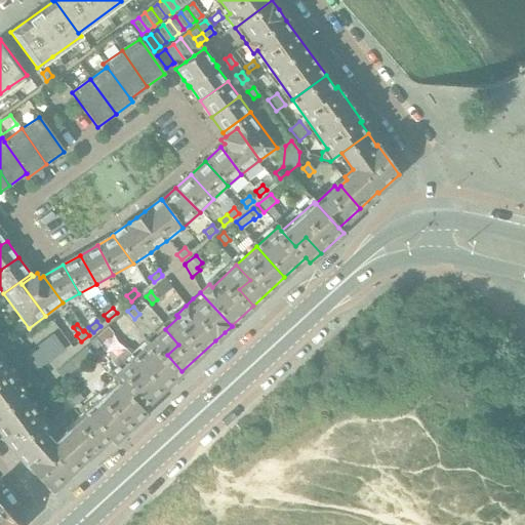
[(182,371),(167,355),(178,345),(165,329),(133,358),(161,390),(182,371)]
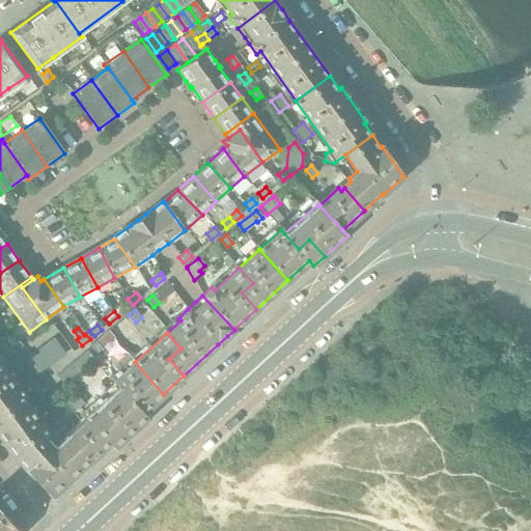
[(53,339),(47,343),(53,352),(59,347),(53,339)]
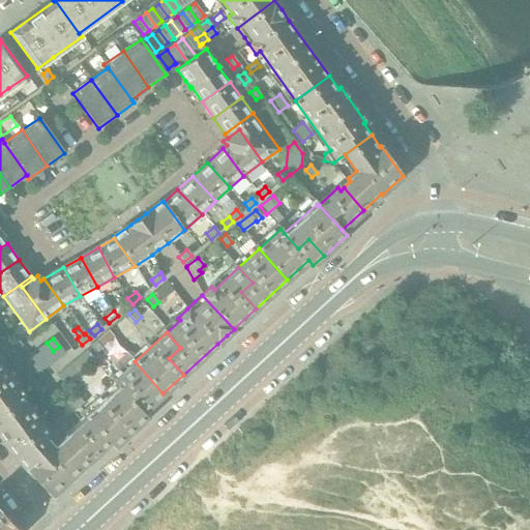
[(15,352),(23,346),(19,340),(10,346),(15,352)]
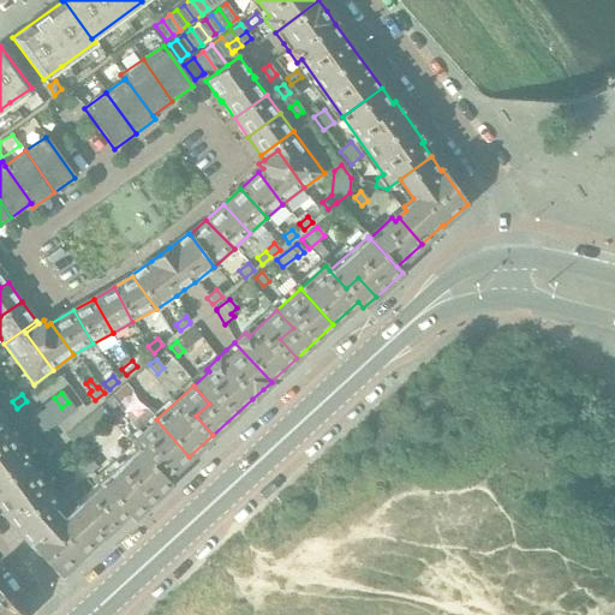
[(118,405),(111,396),(105,401),(112,410),(118,405)]
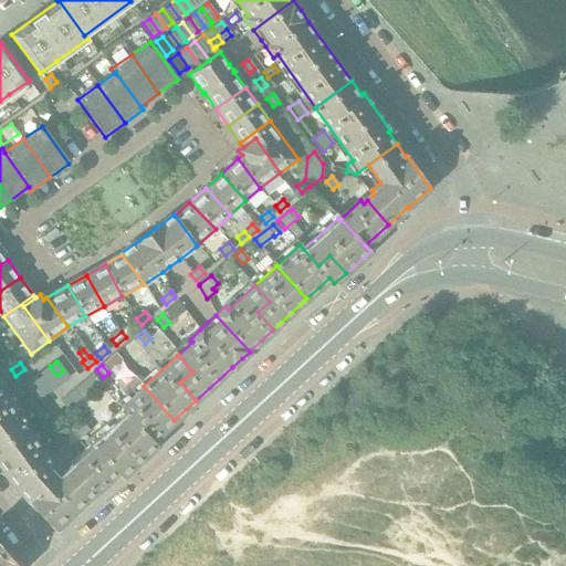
[(50,366),(43,371),(50,380),(56,375),(50,366)]
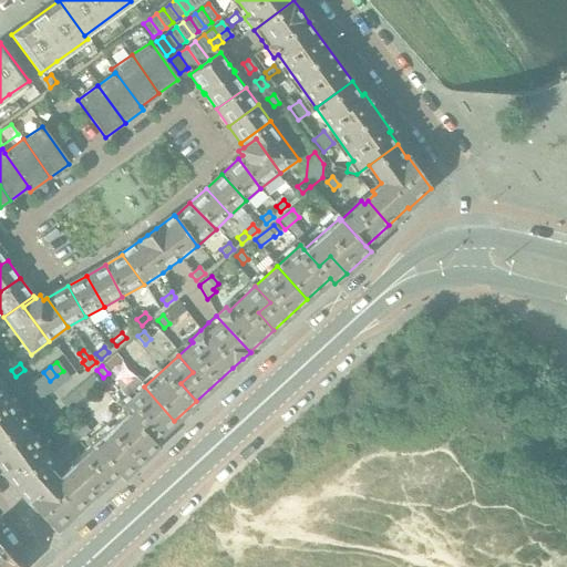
[(63,371),(57,375),(63,384),(70,379),(63,371)]
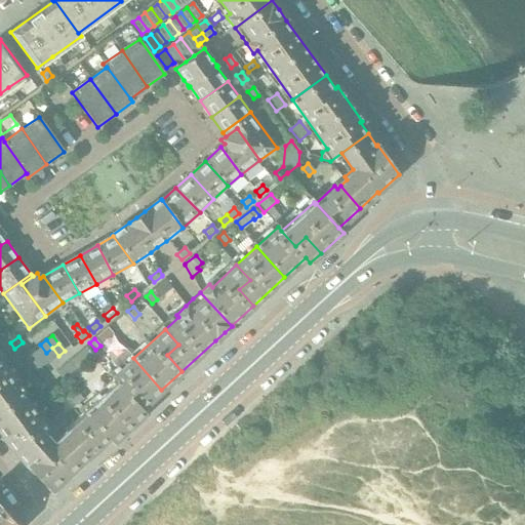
[(40,345),(34,349),(40,357),(46,353),(40,345)]
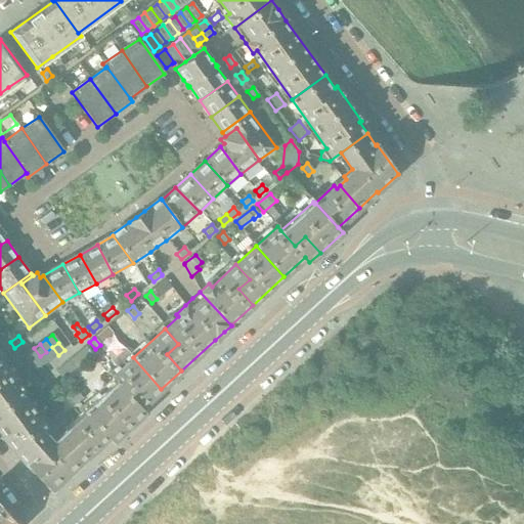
[(52,347),(46,352),(52,359),(58,355),(52,347)]
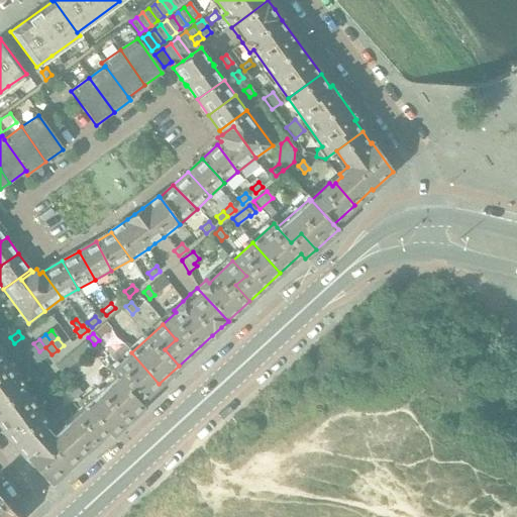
[(85,342),(79,347),(85,355),(91,350),(85,343),(85,342)]
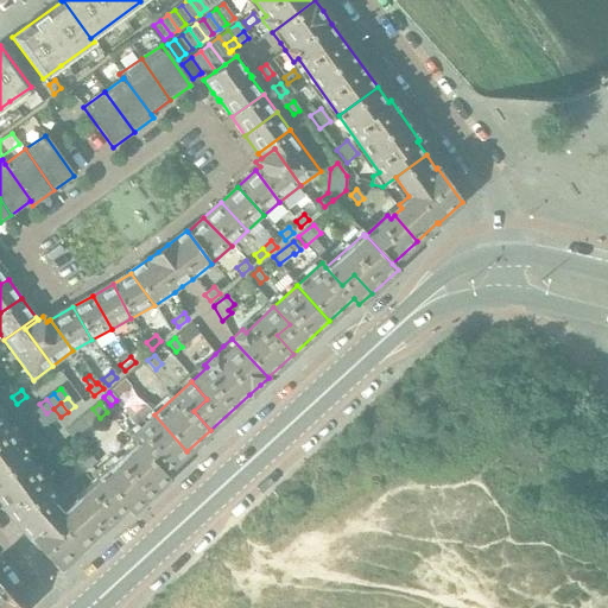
[(39,404),(32,410),(39,419),(46,413),(39,404)]
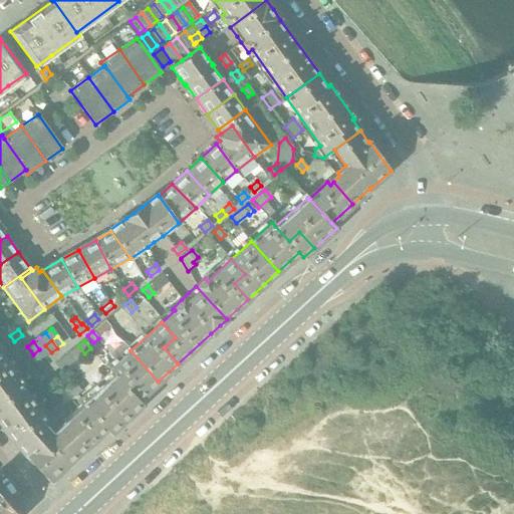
[(158,381),(131,350),(121,341),(108,353),(117,363),(109,370),(112,374),(126,389),(115,400),(131,415),(143,404),(139,400),(158,381)]
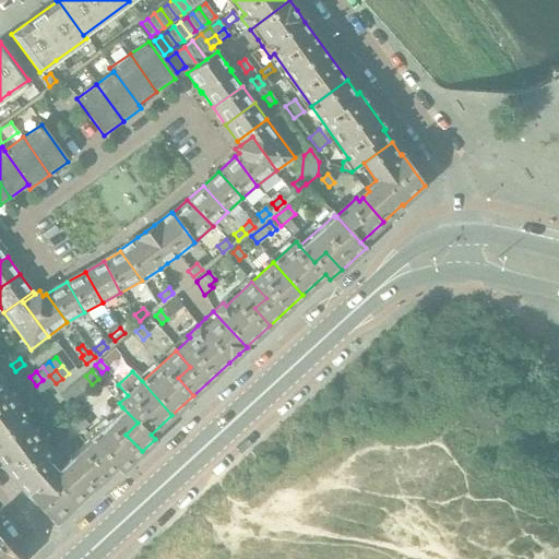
[(49,376),(43,380),(48,389),(56,383),(49,376)]
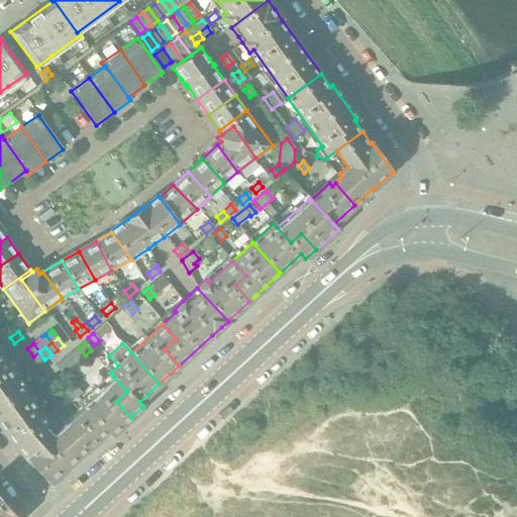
[(79,347),(73,352),(79,359),(85,355),(79,347)]
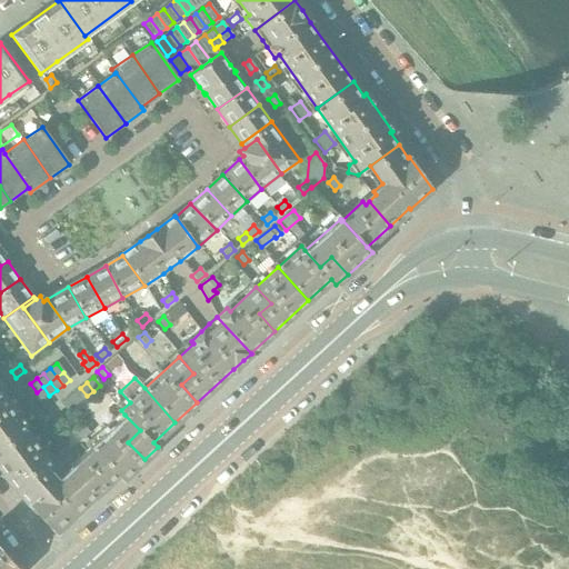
[(30,383),(23,388),(29,397),(37,392),(30,383)]
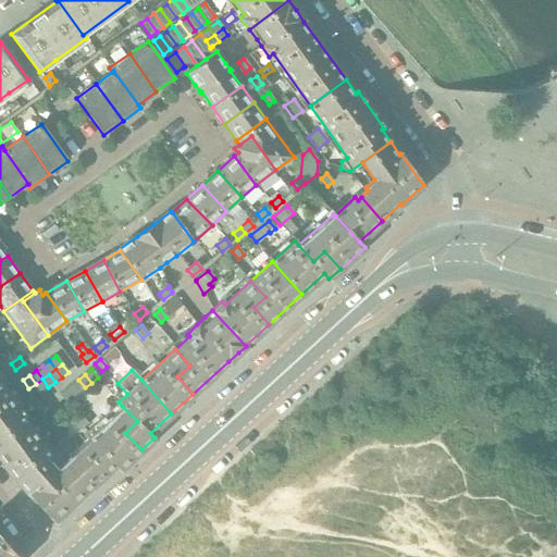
[(42,379),(36,384),(41,392),(48,387),(42,379)]
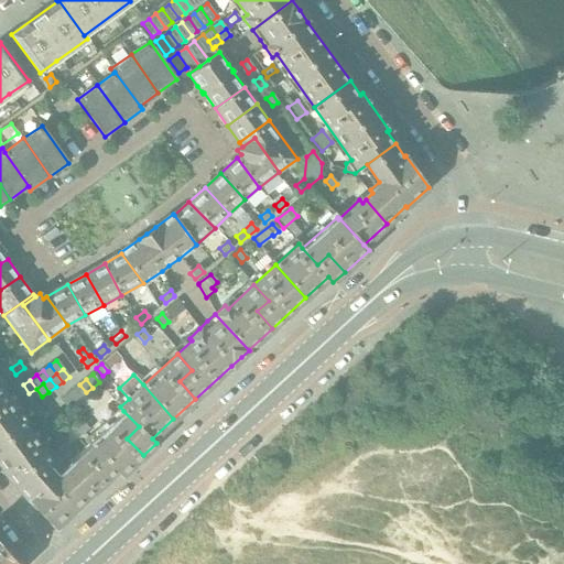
[(79,384),(73,390),(80,398),(85,394),(86,392),(79,384)]
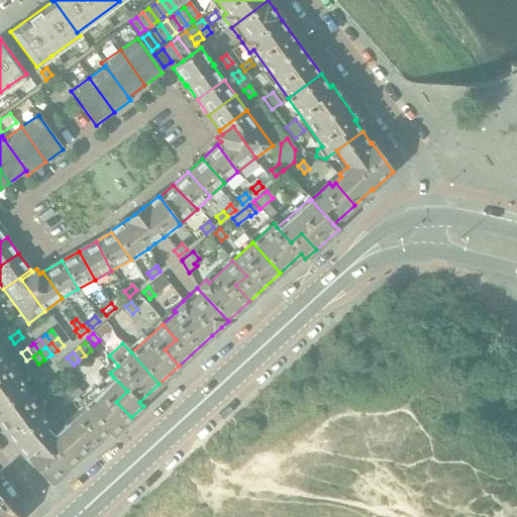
[(19,382),(0,355),(0,396),(16,385),(19,382)]
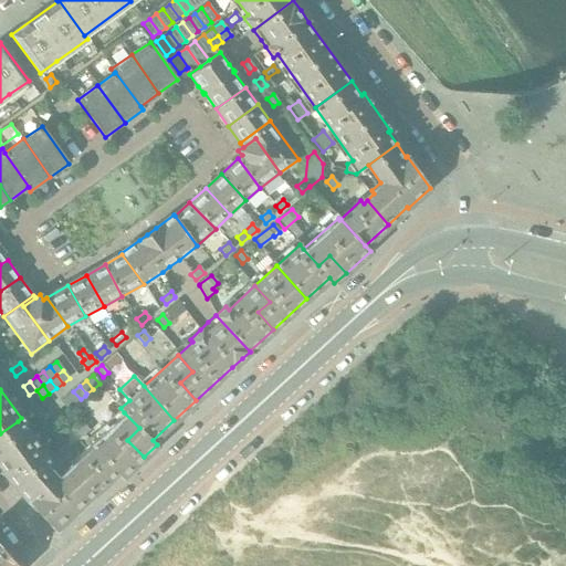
[(37,390),(29,395),(31,397),(35,404),(42,398),(37,390)]
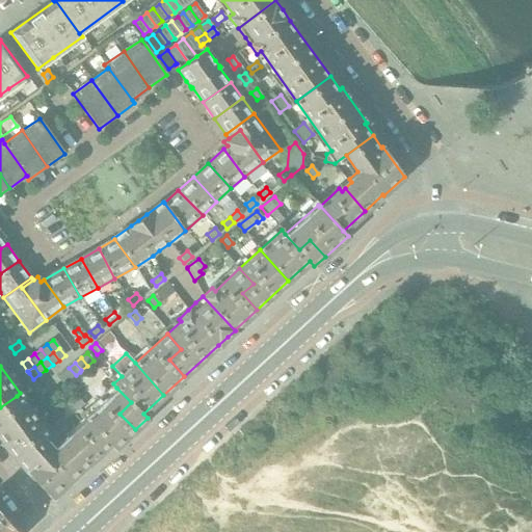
[(69,368),(63,372),(70,380),(76,375),(69,368)]
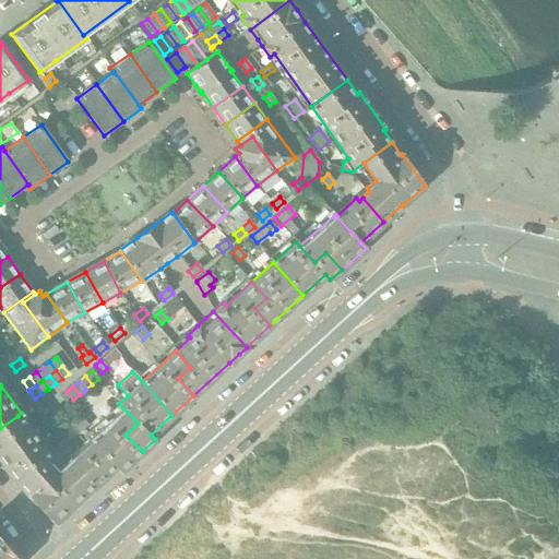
[(67,391),(60,396),(67,405),(73,400),(67,391)]
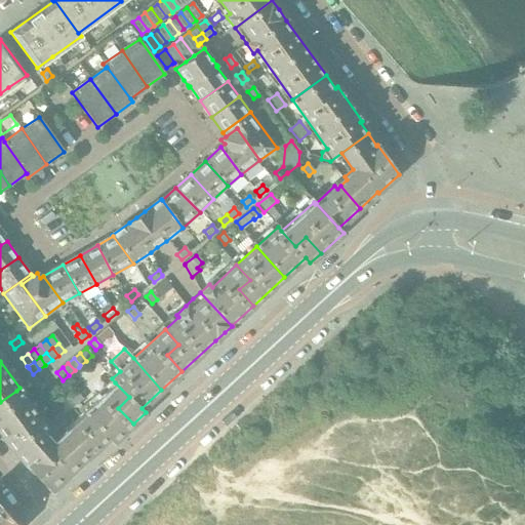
[(33,374),(29,368),(24,372),(29,380),(34,375),(33,374)]
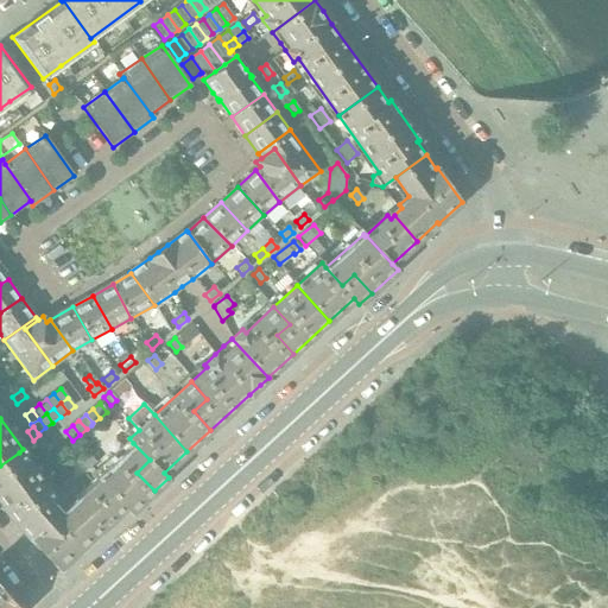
[(48,445),(39,435),(33,441),(40,450),(48,445)]
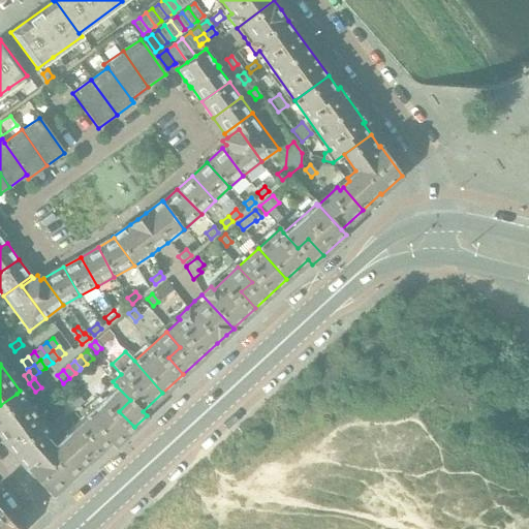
[(134,427),(119,411),(130,400),(116,385),(86,413),(110,441),(114,446),(134,427)]
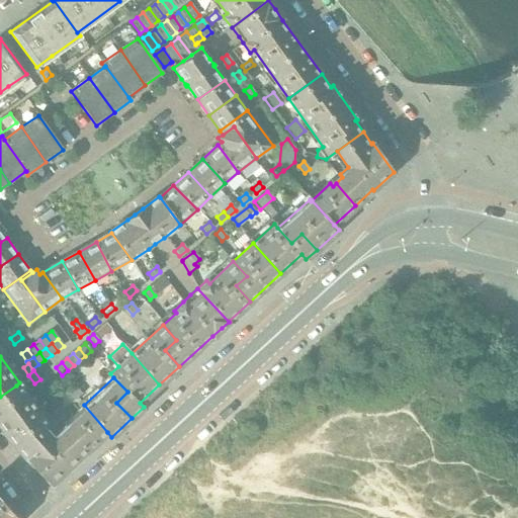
[(42,423),(27,401),(16,385),(0,397),(0,426),(14,446),(15,445),(42,423)]
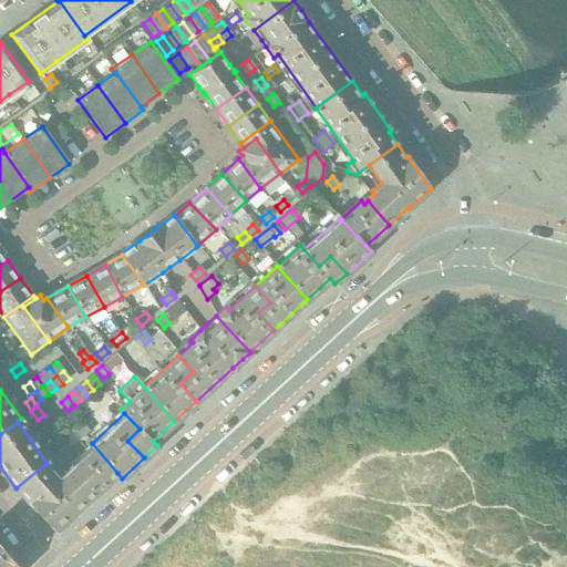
[(90,431),(83,423),(78,428),(84,436),(90,431)]
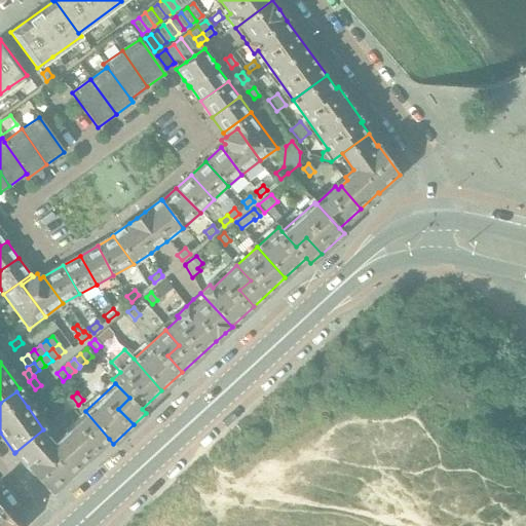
[(84,461),(62,436),(68,429),(61,421),(63,409),(54,407),(57,398),(49,396),(47,406),(53,408),(49,424),(43,429),(15,452),(28,465),(27,466),(51,493),(70,476),(70,475),(84,461)]
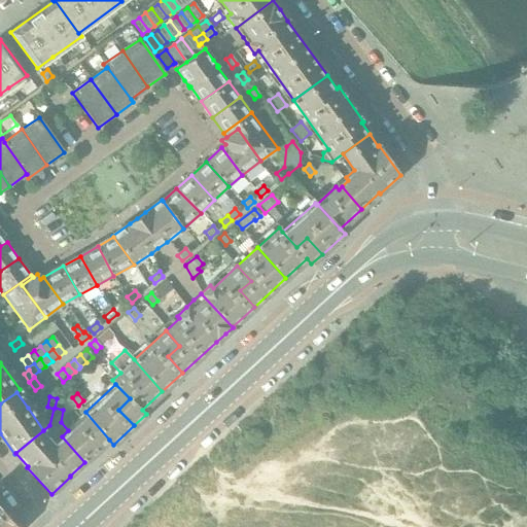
[(81,408),(78,406),(72,397),(67,401),(66,410),(73,417),(81,408)]
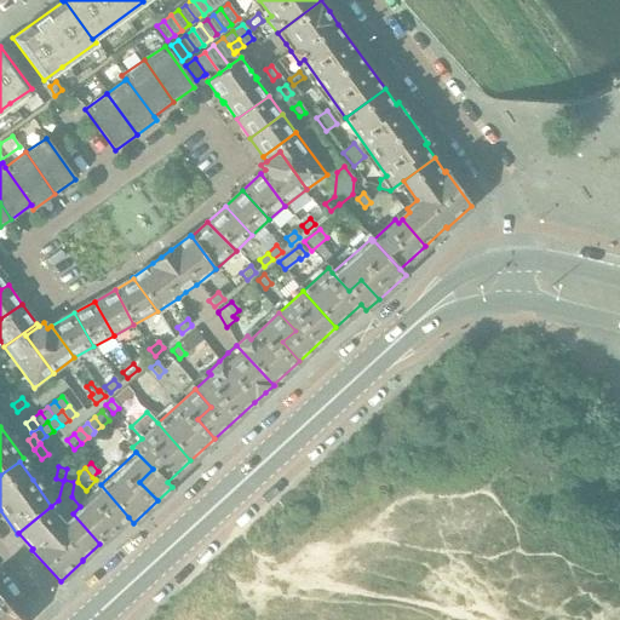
[(128,517),(101,484),(98,486),(101,488),(80,506),(73,514),(99,544),(128,517)]
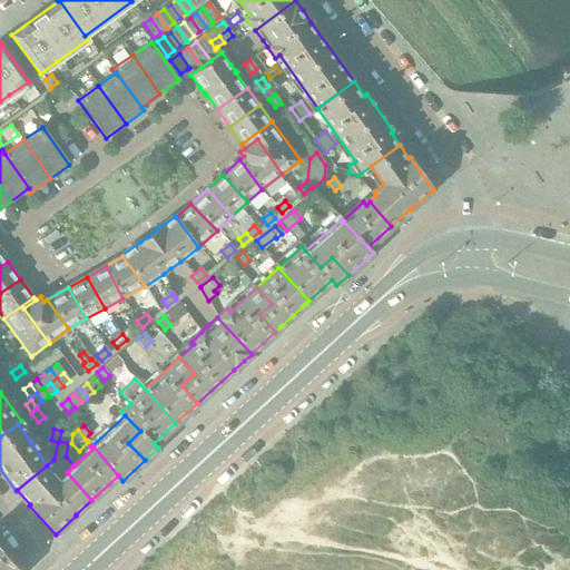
[(18,569),(0,549),(0,569),(18,569)]
